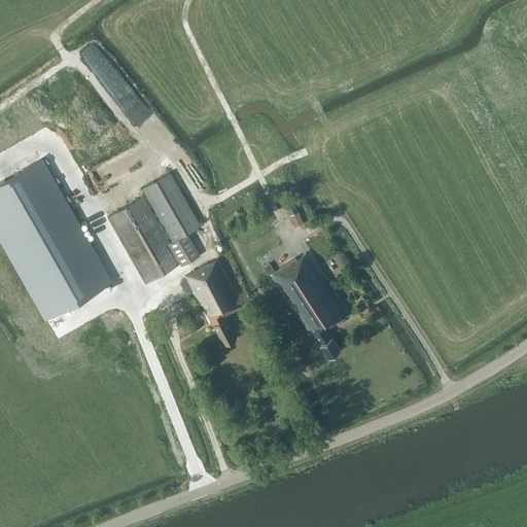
[(41,159),(0,181),(0,237),(45,317),(110,280),(56,184),(41,159)]
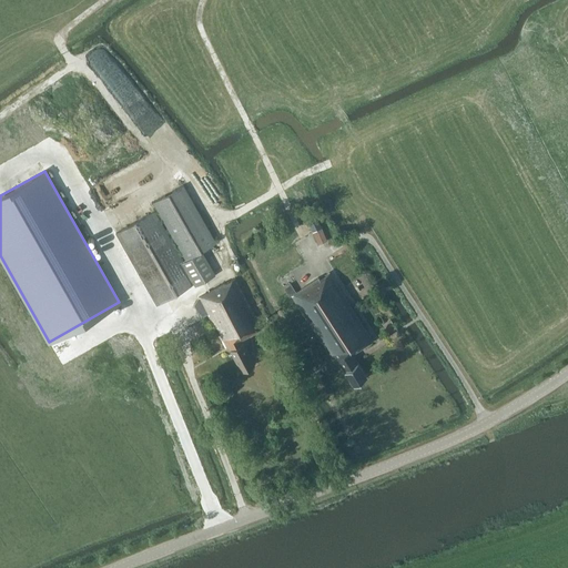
[(214,274),(201,251),(215,243),(183,185),(153,202),(185,260),(182,261),(154,211),(115,232),(155,305),(194,284),(195,285),(214,274)]
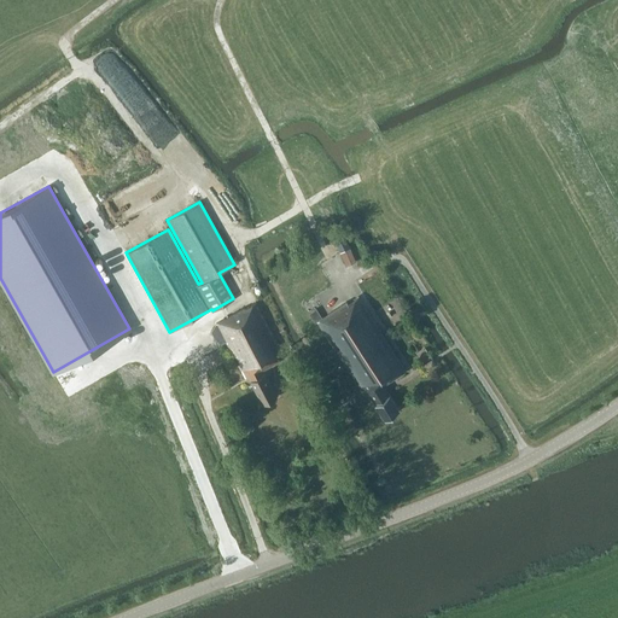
[(345,267),(355,262),(345,237),(334,242),(345,267)]
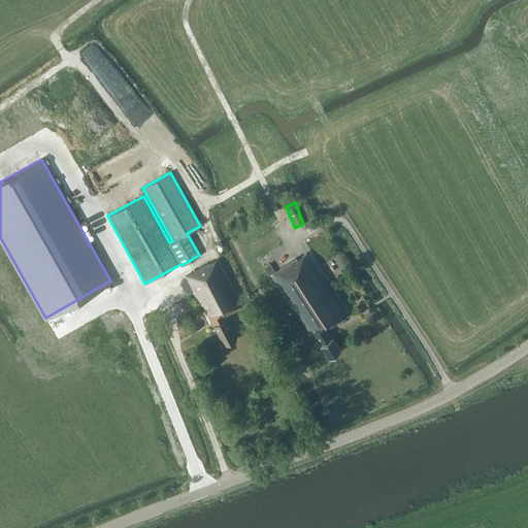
[(347,317),(305,254),(296,259),(296,258),(274,271),(270,263),(264,267),(268,275),(270,274),(308,334),(311,332),(328,358),(340,350),(327,329),(347,317)]
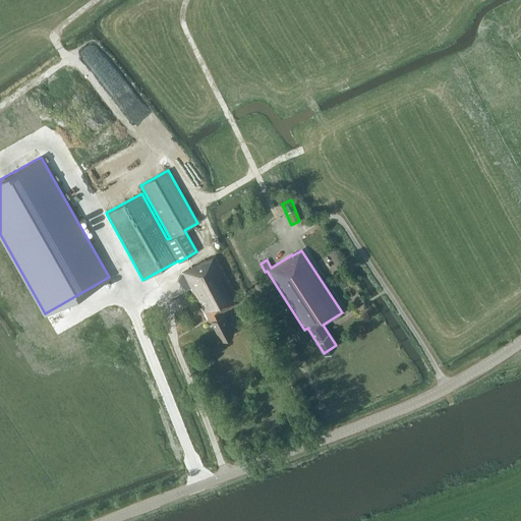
[(240,301),(215,254),(206,259),(181,272),(177,279),(183,291),(190,288),(207,320),(210,319),(221,340),(233,334),(221,311),(240,301)]
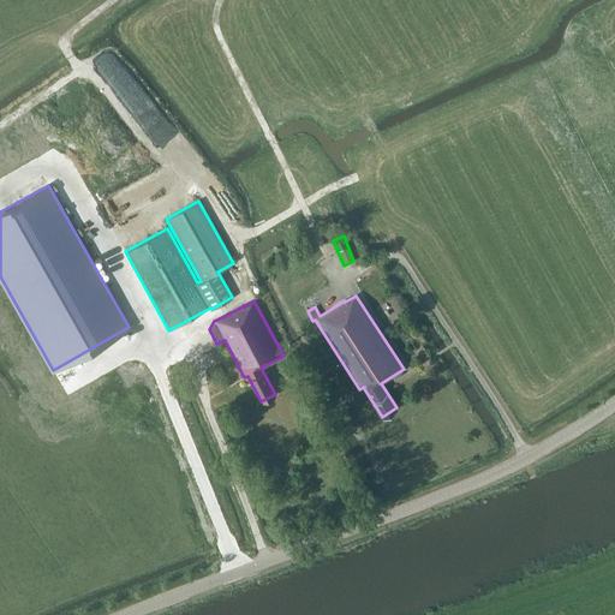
[(209,366),(222,359),(216,347),(203,353),(209,366)]
